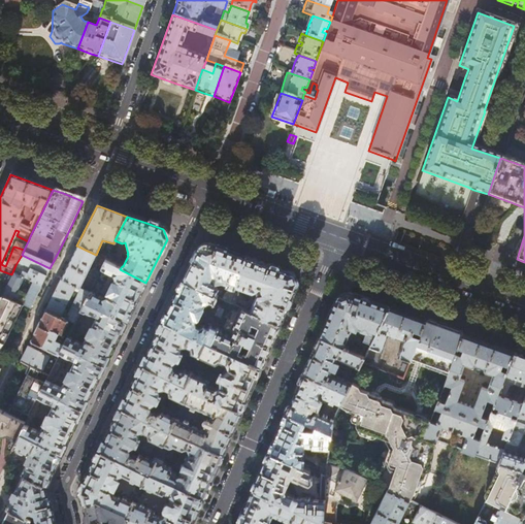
[(59,283),(77,291),(96,255),(76,246),(69,261),(59,283)]
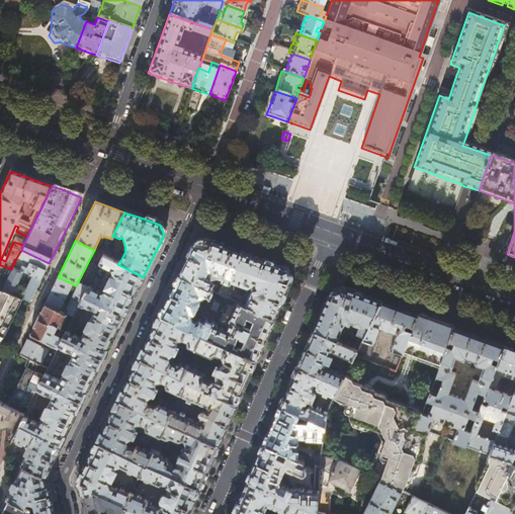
[(193,245),(177,277),(208,293),(211,287),(210,284),(208,284),(210,281),(208,276),(206,275),(207,274),(210,273),(211,275),(217,277),(216,280),(221,281),(220,283),(221,284),(228,287),(229,284),(240,254),(203,241),(193,245)]
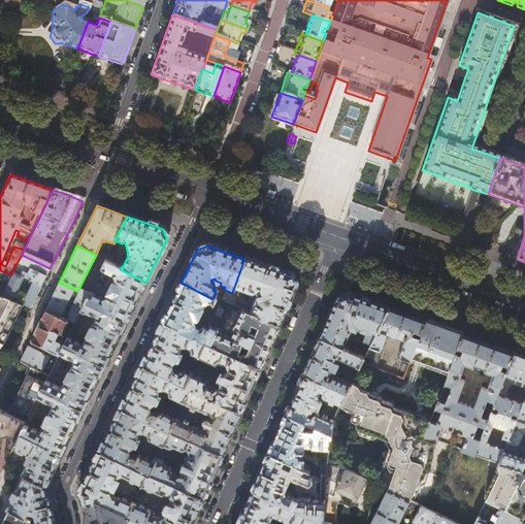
[(46,275),(50,268),(22,255),(15,265),(28,271),(27,273),(18,269),(15,273),(12,272),(11,274),(11,275),(22,280),(31,285),(40,289),(46,275)]
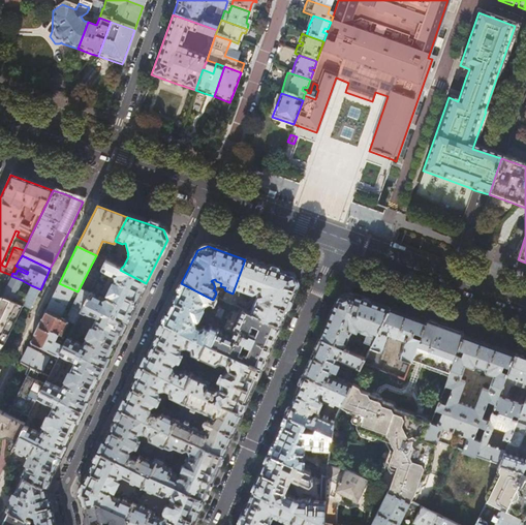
[(96,268),(100,271),(104,263),(105,260),(100,258),(96,268)]
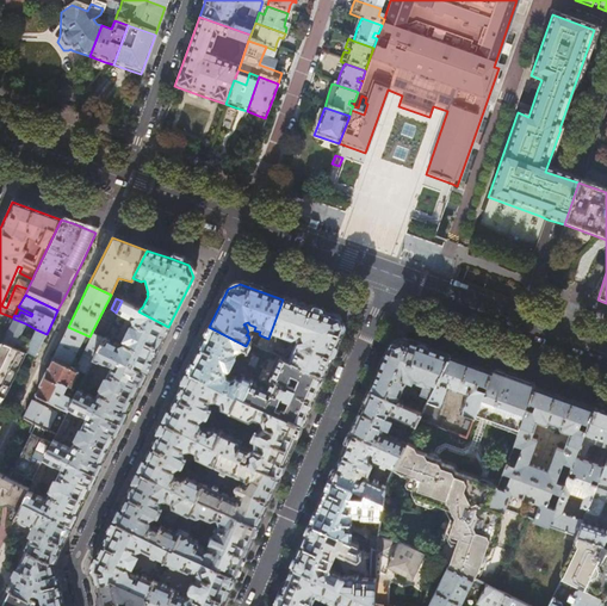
[(311,310),(283,300),(270,335),(290,342),(297,338),(301,339),(301,340),(302,341),(302,344),(295,345),(293,346),(285,364),(321,379),(342,332),(336,319),(311,310)]
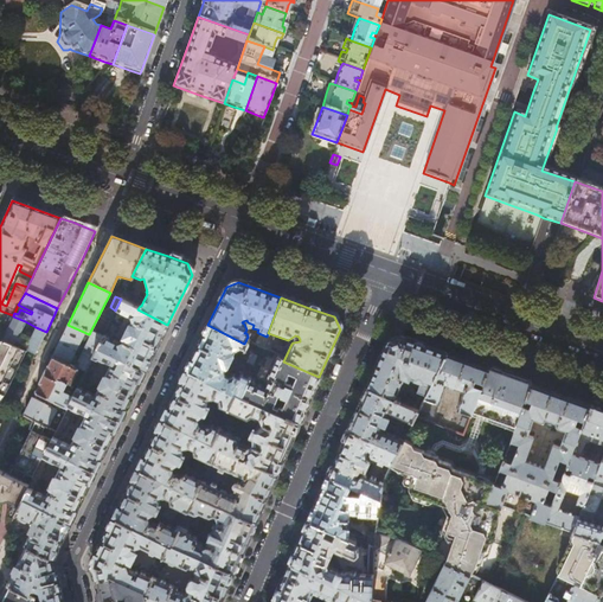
[(96,350),(143,373),(167,325),(138,309),(127,305),(120,301),(115,311),(114,313),(128,320),(130,324),(127,328),(124,333),(121,344),(116,345),(102,338),(101,340),(96,350)]
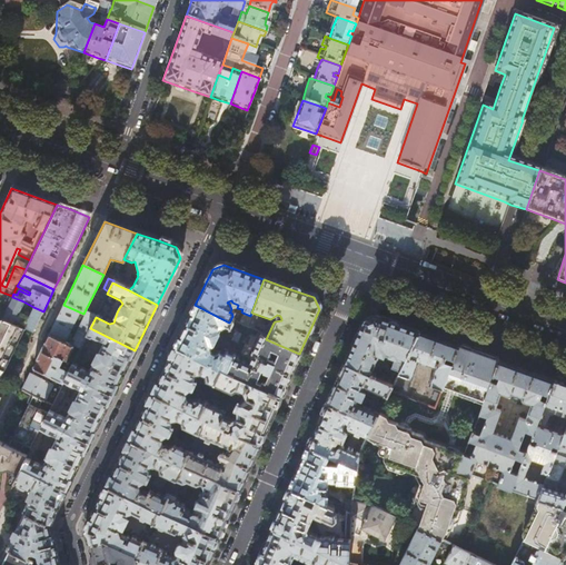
[(39,320),(43,311),(33,307),(26,325),(15,319),(23,301),(12,297),(0,320),(0,323),(23,333),(31,335),(39,320)]
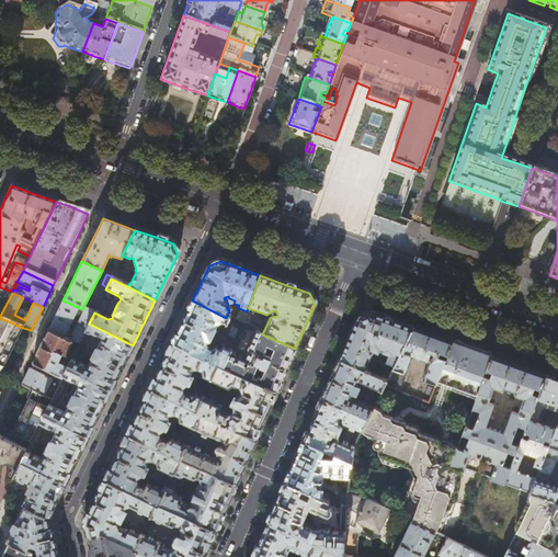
[(93,315),(82,309),(63,300),(56,313),(47,332),(77,348),(89,324),(93,315)]
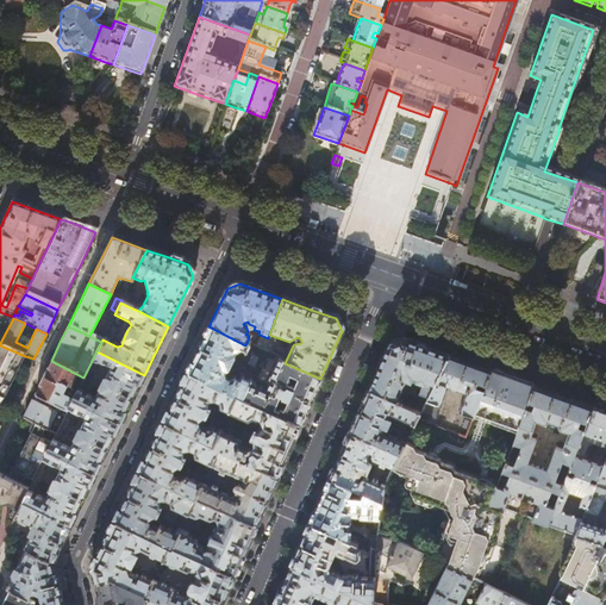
[(208,326),(185,374),(235,399),(242,403),(250,384),(241,379),(239,380),(238,380),(238,381),(233,379),(229,381),(226,380),(224,375),(227,370),(229,367),(231,363),(232,360),(233,357),(233,354),(239,351),(244,354),(245,353),(249,347),(245,345),(208,326)]
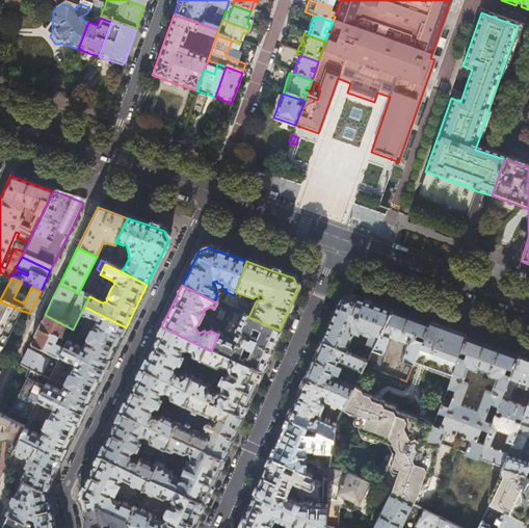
[(225,298),(221,305),(230,309),(233,299),(233,298),(228,297),(225,298)]
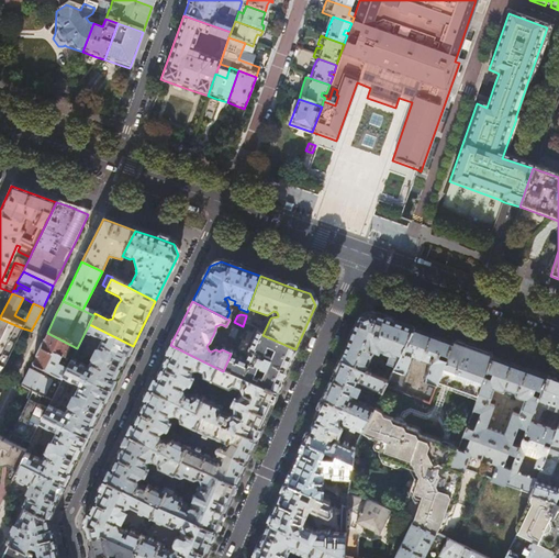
[(393,368),(412,331),(369,314),(357,320),(338,363),(364,374),(370,357),(378,359),(380,359),(381,358),(382,355),(388,356),(384,365),(393,368)]
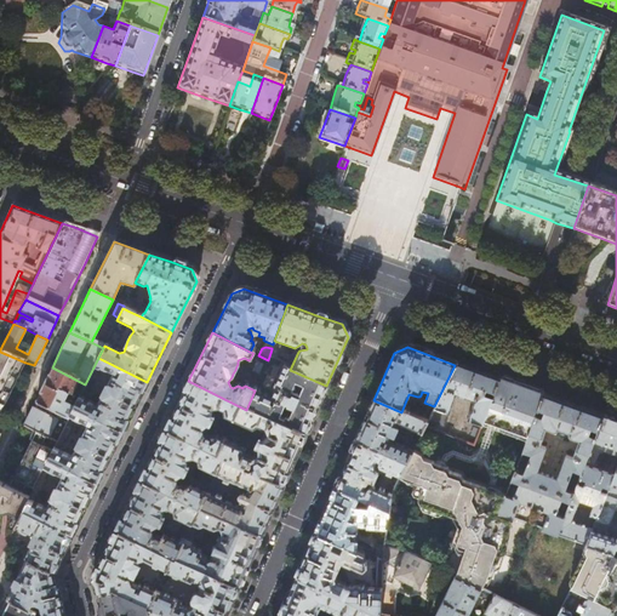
[(0,414),(7,400),(26,363),(0,352),(0,414)]
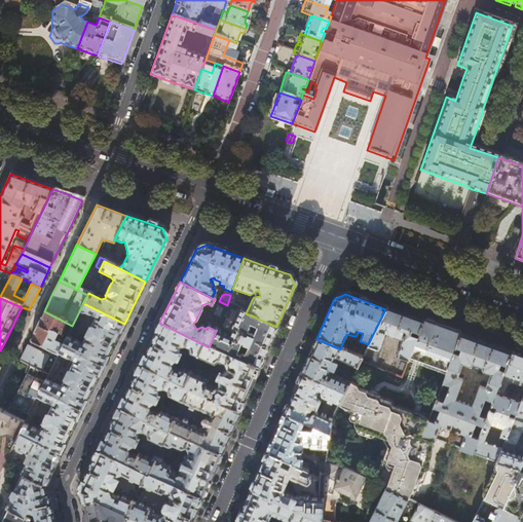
[(72,326),(66,338),(63,345),(62,346),(103,368),(124,324),(83,303),(72,326)]
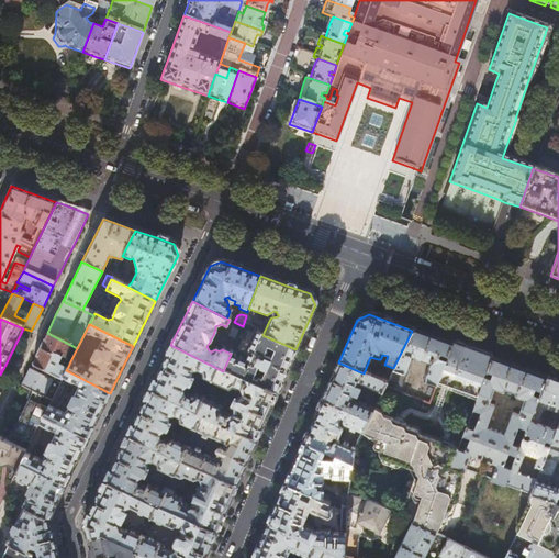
[(421,382),(434,387),(450,344),(431,337),(412,331),(393,368),(391,371),(405,377),(411,359),(427,366),(421,382)]
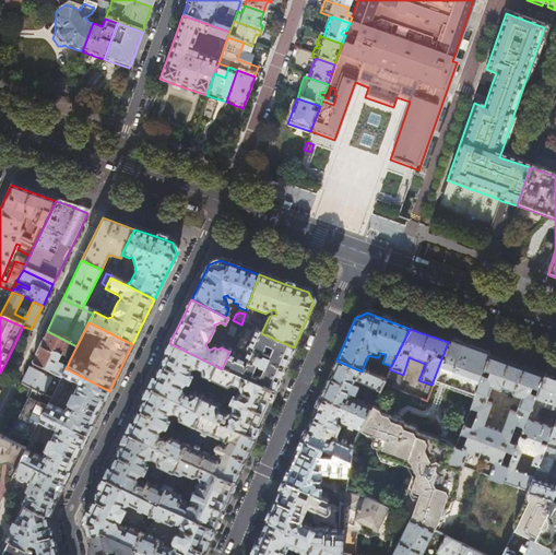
[(229,352),(222,369),(274,392),(294,347),(261,333),(255,330),(246,350),(247,351),(243,361),(232,356),(233,354),(233,353),(232,353),(229,352)]
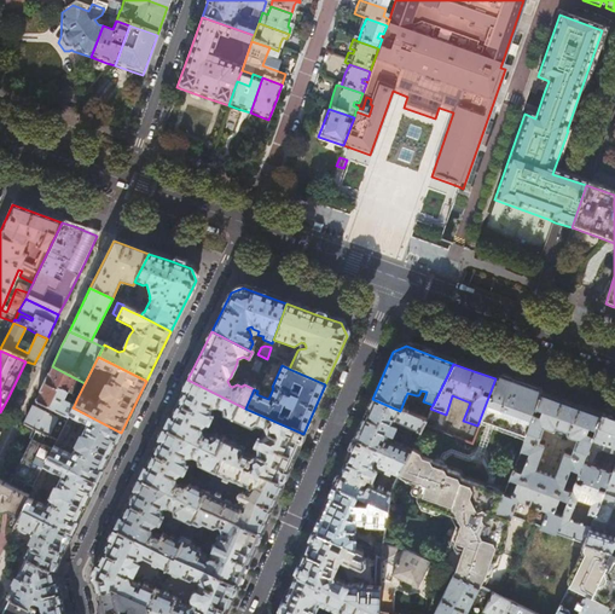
[(34,403),(67,420),(73,407),(74,406),(67,403),(63,404),(62,403),(62,400),(64,400),(67,394),(69,393),(73,387),(75,386),(77,387),(74,397),(77,398),(85,383),(52,366),(45,381),(34,403)]
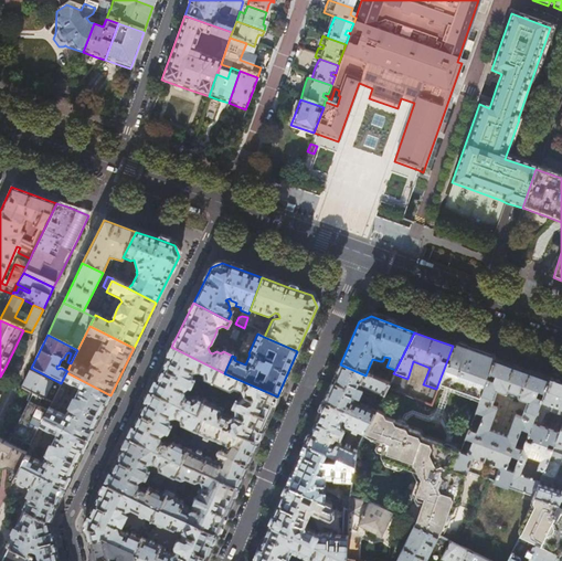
[(477,403),(492,360),(453,346),(436,389),(477,403)]
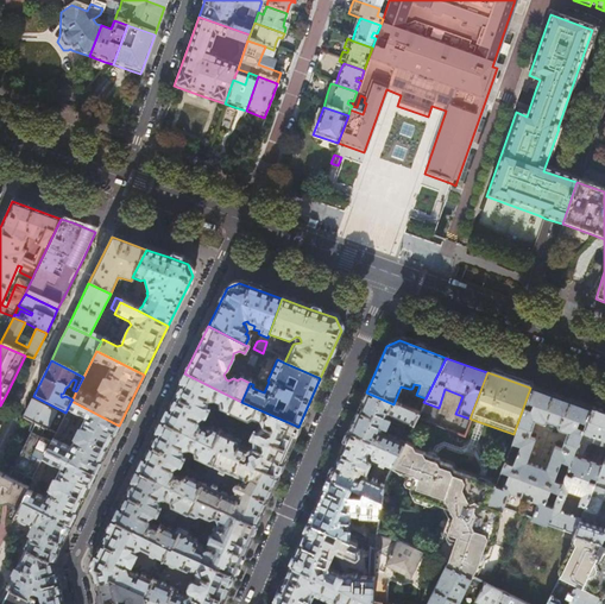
[(234,398),(184,373),(159,423),(210,448),(219,433),(210,429),(205,432),(201,429),(199,423),(202,421),(203,420),(205,420),(208,411),(208,410),(208,408),(208,404),(213,402),(218,404),(220,410),(227,414),(234,398)]
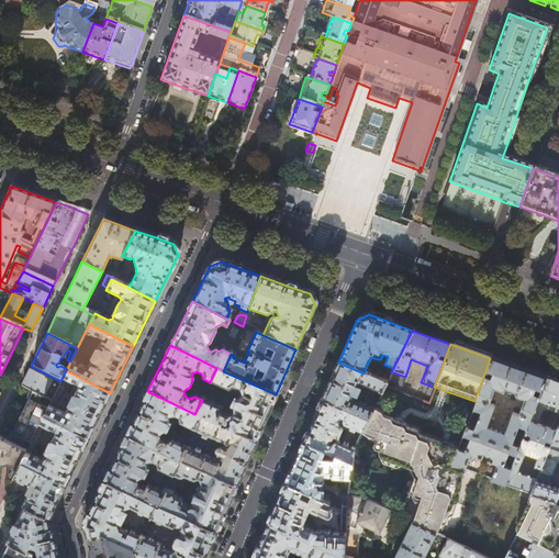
[(517,448),(511,445),(517,428),(524,432),(545,378),(490,358),(474,401),(470,413),(478,416),(471,432),(465,428),(460,438),(468,442),(462,454),(455,452),(454,454),(448,469),(461,473),(467,458),(478,461),(477,465),(484,467),(485,464),(493,467),(489,482),(502,488),(509,470),(502,467),(506,455),(514,458),(517,448)]
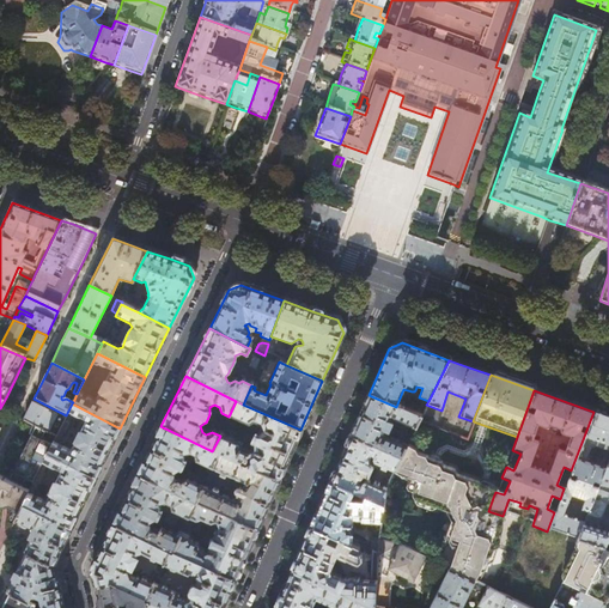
[(400,460),(406,448),(382,437),(383,432),(387,433),(391,425),(388,424),(389,420),(391,419),(414,430),(418,424),(420,418),(396,407),(369,395),(349,438),(400,460)]
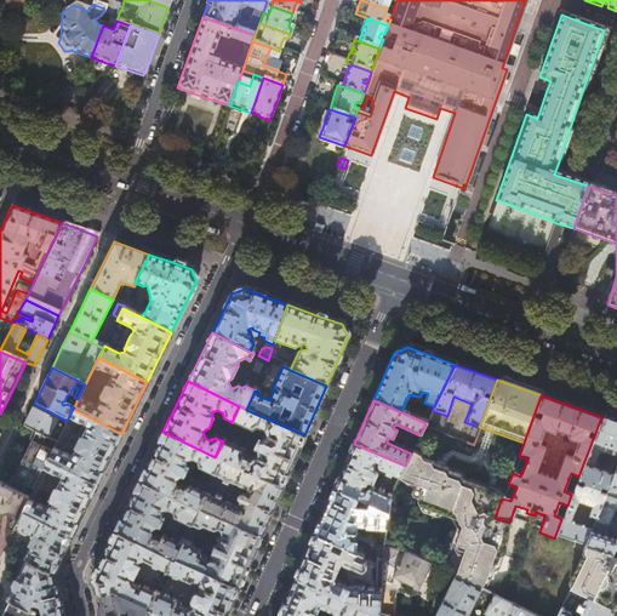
[(44,440),(55,445),(67,421),(34,404),(29,414),(22,429),(32,434),(44,440)]
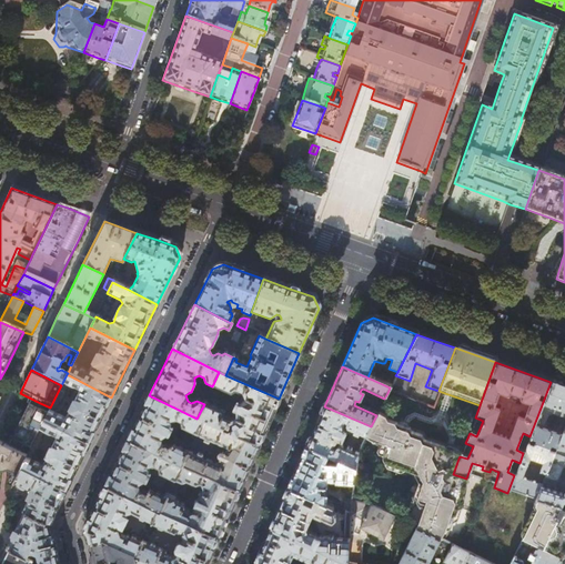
[(225,375),(219,372),(212,386),(230,395),(234,393),(240,395),(242,401),(240,402),(239,402),(238,404),(236,404),(232,412),(233,413),(233,415),(233,416),(233,418),(228,420),(223,418),(221,412),(204,404),(197,419),(203,421),(258,446),(279,399),(225,375)]
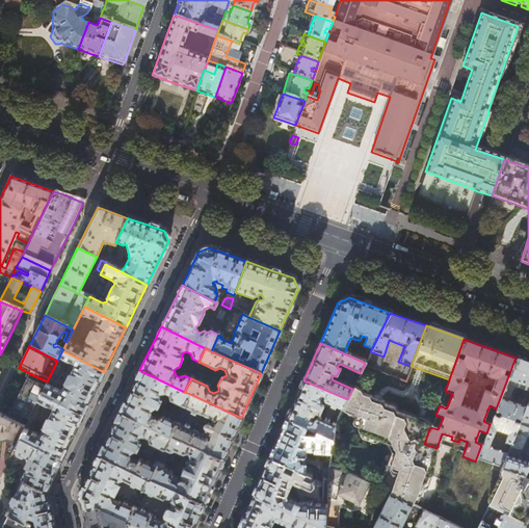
[(62,350),(57,361),(47,381),(44,389),(41,395),(82,416),(104,372),(62,350)]
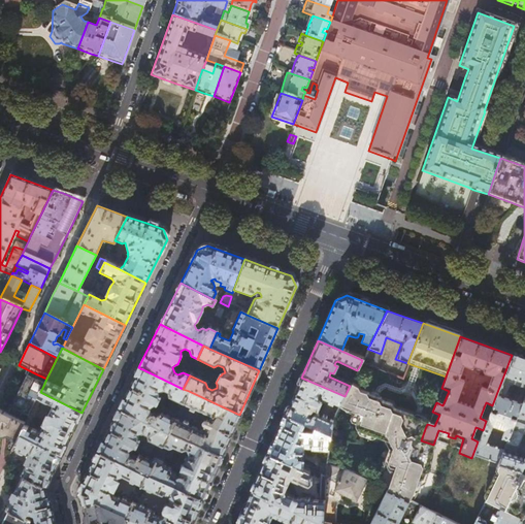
[(524,351),(515,348),(513,355),(524,359),(524,351)]
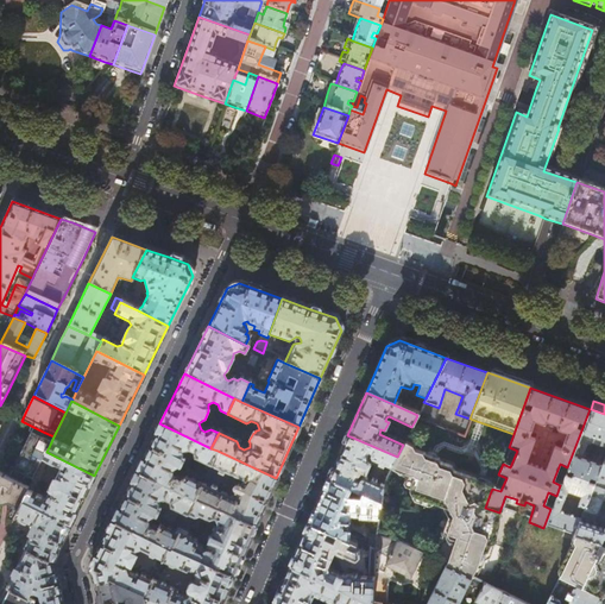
[(594,483),(599,470),(579,463),(584,447),(581,445),(583,441),(586,442),(587,438),(590,439),(587,446),(597,450),(600,442),(604,444),(604,414),(591,409),(590,409),(567,467),(560,485),(556,496),(550,509),(543,528),(563,534),(571,538),(572,538),(578,523),(556,515),(565,495),(579,499),(575,509),(583,511),(587,499),(592,489),(585,486),(587,480),(594,483)]
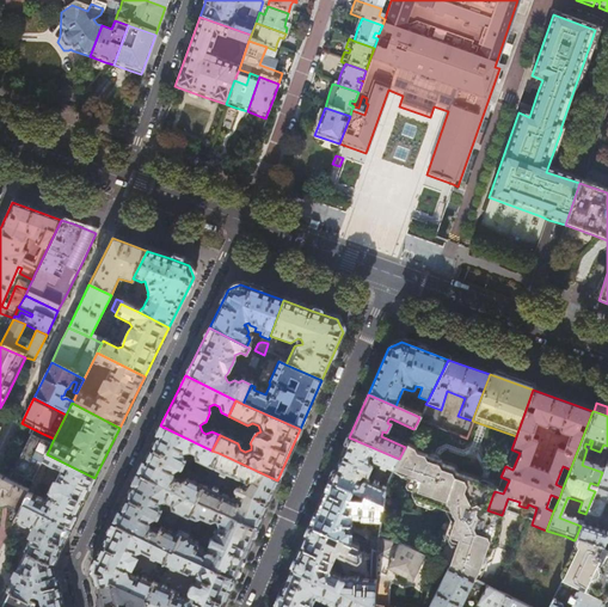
[(212,451),(160,425),(136,474),(195,503),(196,502),(202,488),(186,480),(180,483),(177,480),(174,474),(176,474),(176,473),(177,472),(178,472),(178,471),(179,471),(184,461),(183,461),(183,460),(184,459),(183,457),(183,455),(189,453),(194,455),(195,461),(210,470),(219,453),(212,451)]
